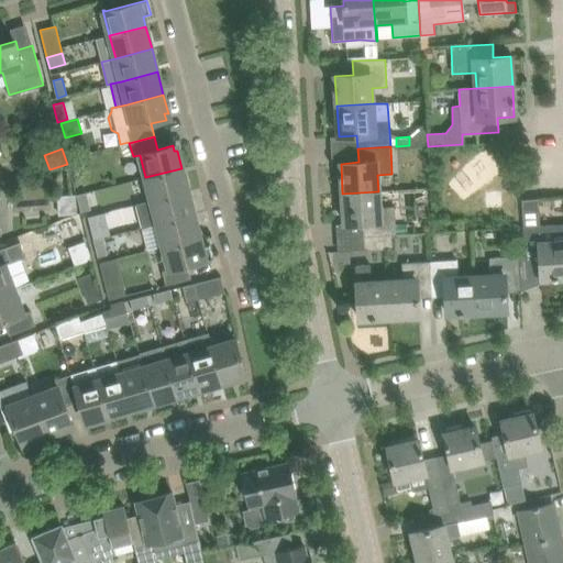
[(181,168),(145,177),(152,200),(188,191),(181,168)]
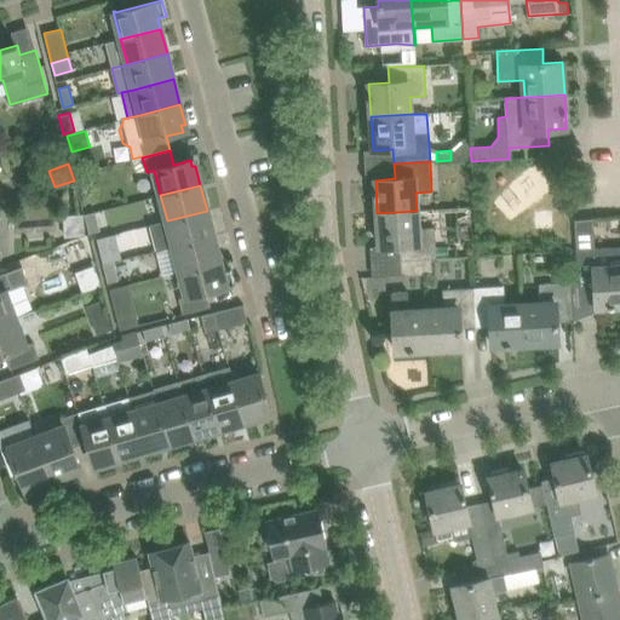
[(207,211),(167,220),(153,224),(159,250),(173,246),(213,235),(207,211)]
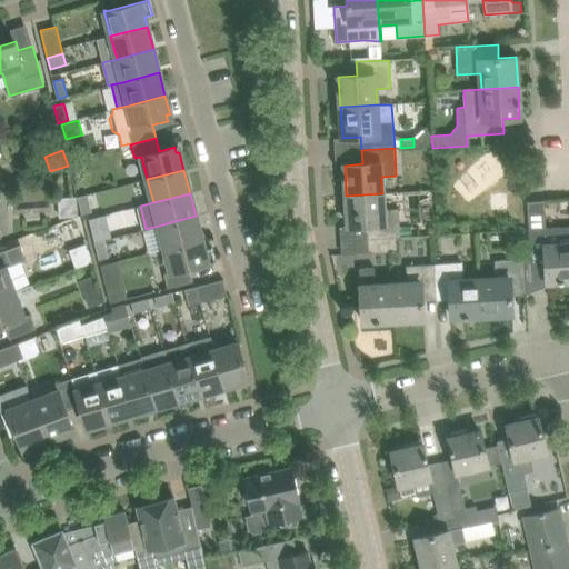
[(382,193),(346,196),(348,226),(366,225),(367,239),(396,237),(400,237),(398,209),(383,210),(382,193)]
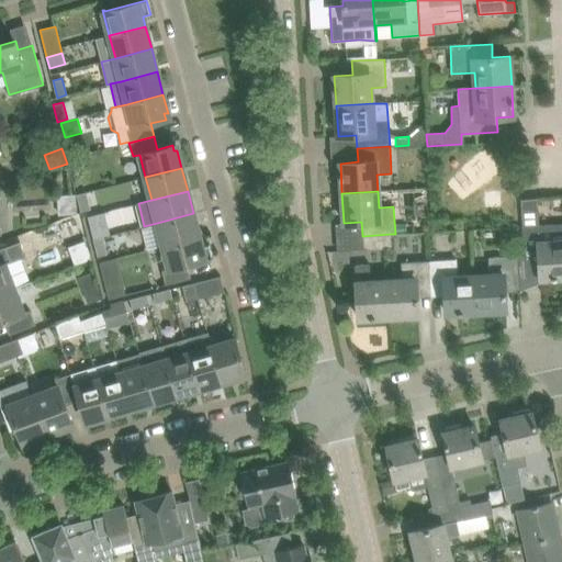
[(86,192),(76,194),(81,212),(90,210),(86,192)]
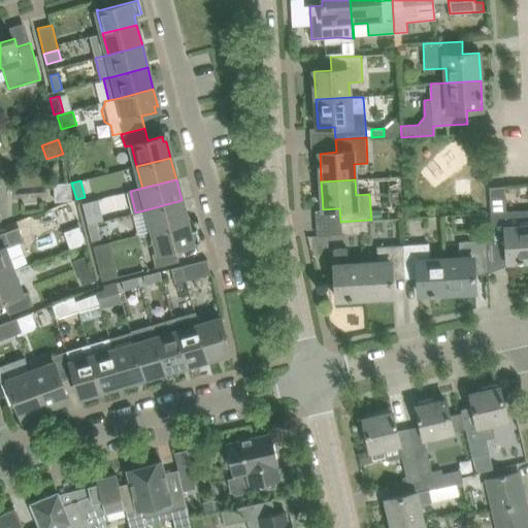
[(505,187),(490,188),(493,239),(506,238),(507,262),(527,260),(527,209),(506,211),(505,187)]
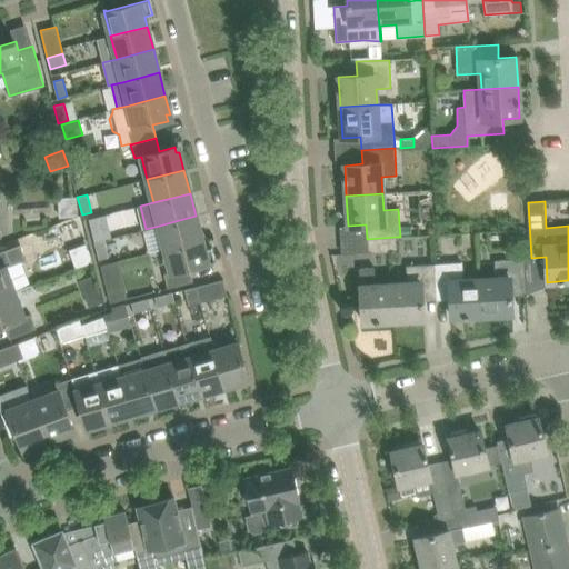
[(99,217),(89,219),(93,237),(95,242),(105,240),(110,238),(105,215),(99,217)]
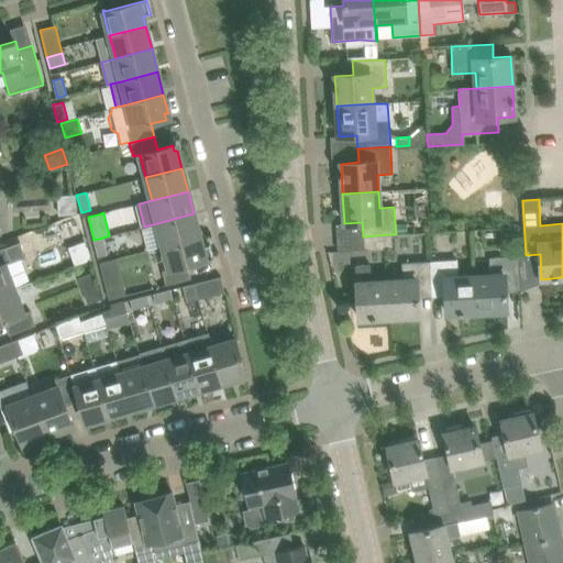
[(194,213),(157,223),(163,246),(199,236),(194,213)]
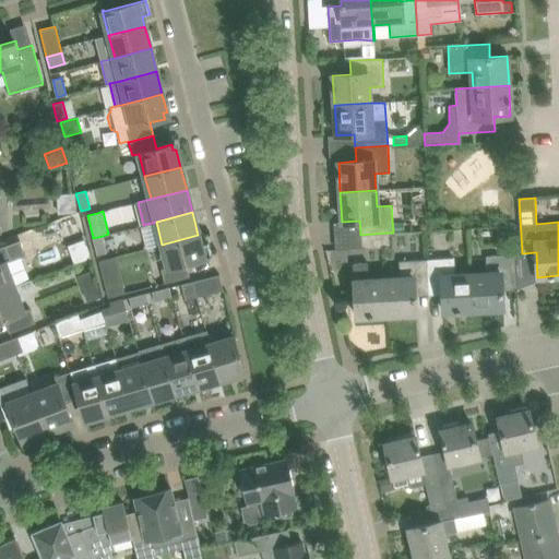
[(60,237),(85,232),(82,213),(56,217),(60,237)]
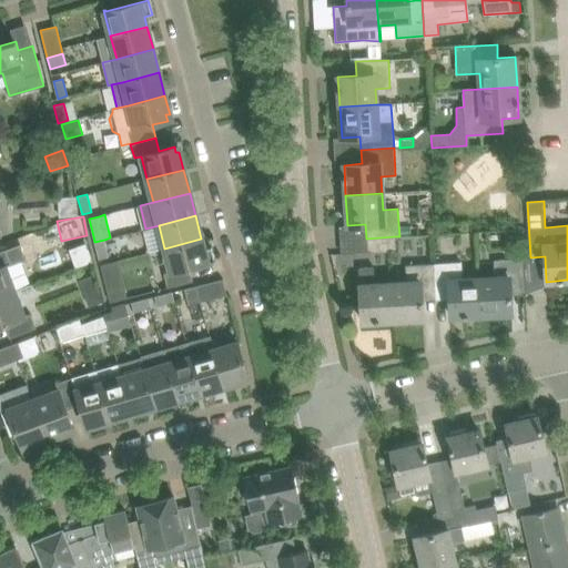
[(395,236),(366,239),(367,253),(396,251),(395,236)]
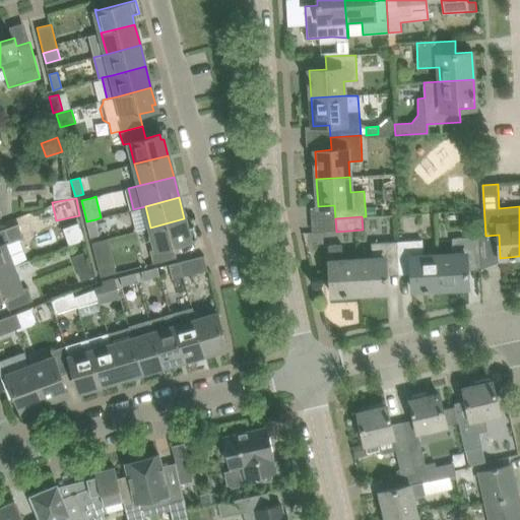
[(184,218),(150,228),(156,249),(149,251),(152,263),(177,258),(174,246),(197,240),(194,226),(187,228),(184,218)]
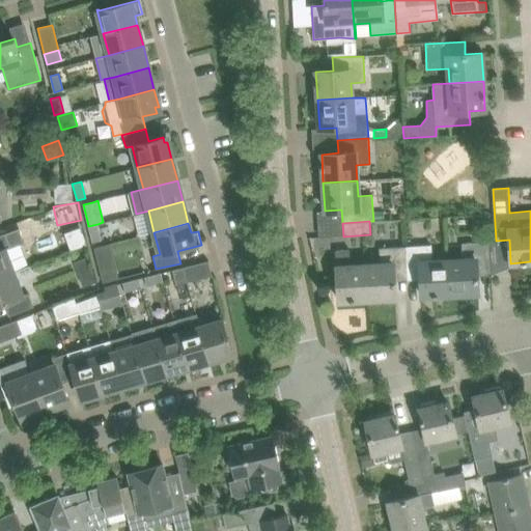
[(98,224),(88,226),(92,243),(102,240),(98,224)]
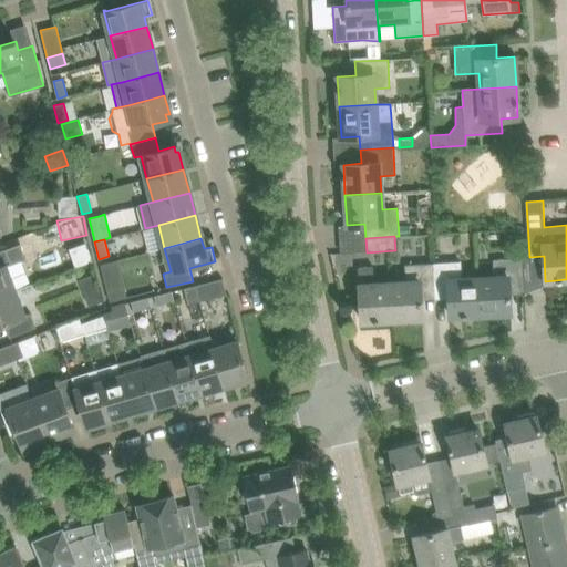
[(75,267),(93,260),(86,241),(69,247),(75,267)]
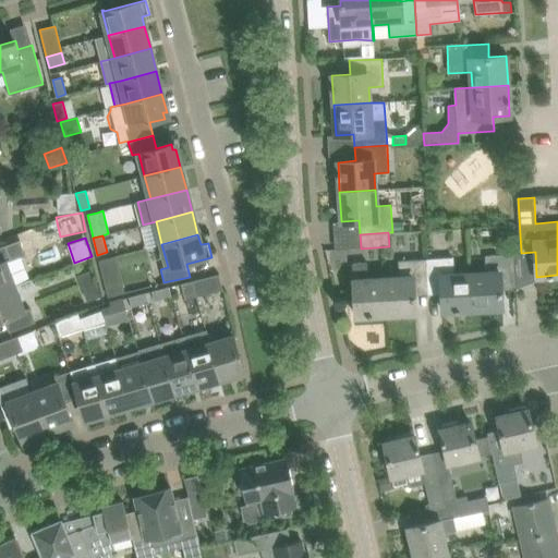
[(0,291),(14,287),(31,280),(22,256),(25,255),(20,240),(0,246),(0,291)]
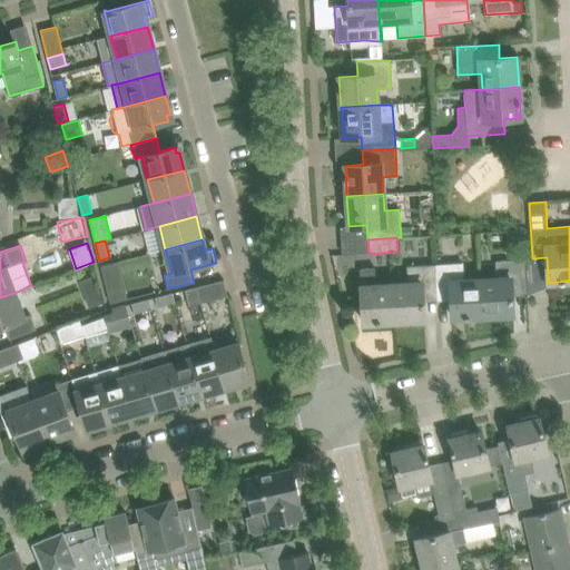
[(497,279),(481,279),(482,316),(513,314),(511,290),(526,288),(524,259),(495,262),(497,279)]
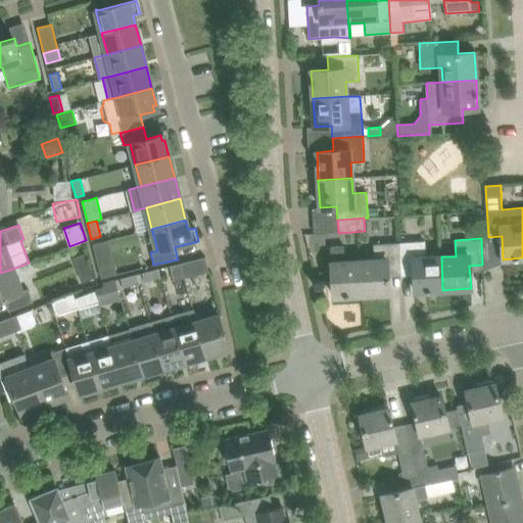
[(116,274),(108,240),(93,243),(101,278),(116,274)]
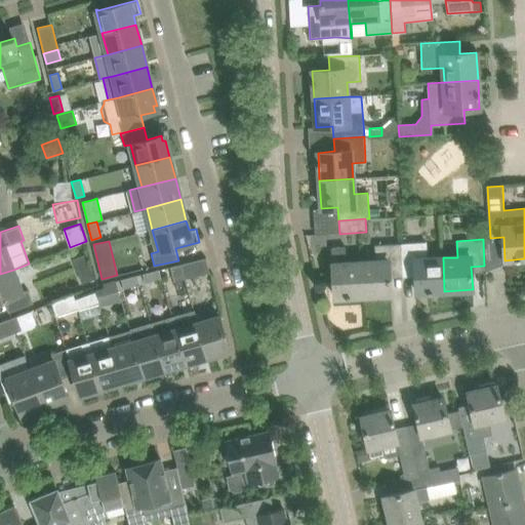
[(427,242),(400,244),(402,271),(415,270),(416,292),(444,291),(443,257),(428,258),(427,242)]
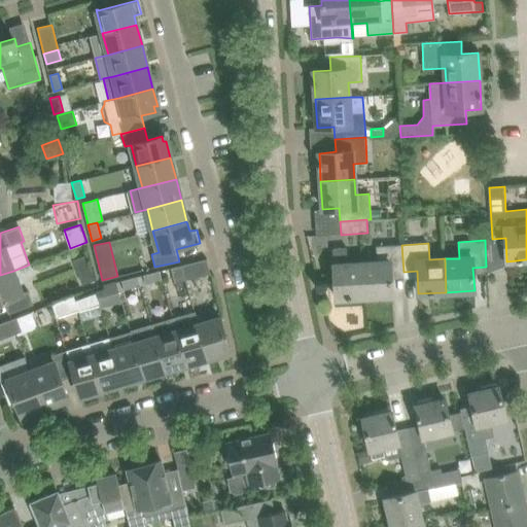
[(377,262),(361,264),(363,297),(392,295),(390,272),(403,272),(401,245),(376,246),(377,262)]
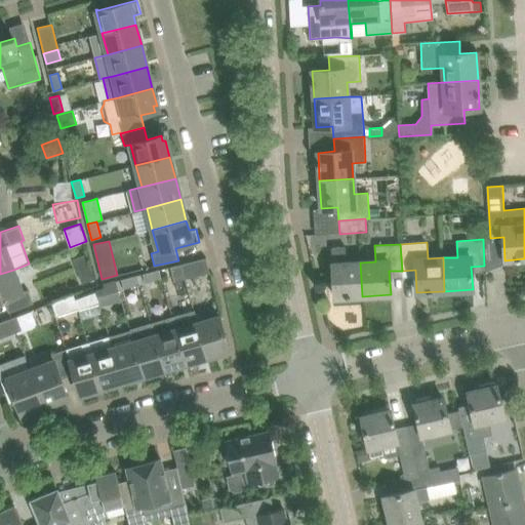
[(346,264),(346,247),(331,248),(334,297),(362,296),(360,263),(346,264)]
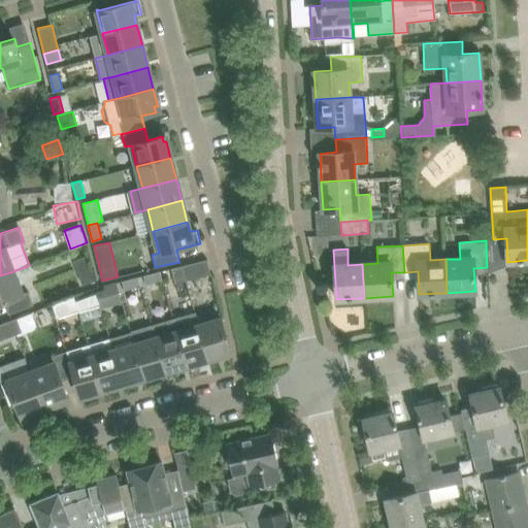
[(207,259),(182,266),(186,281),(211,274),(207,259)]
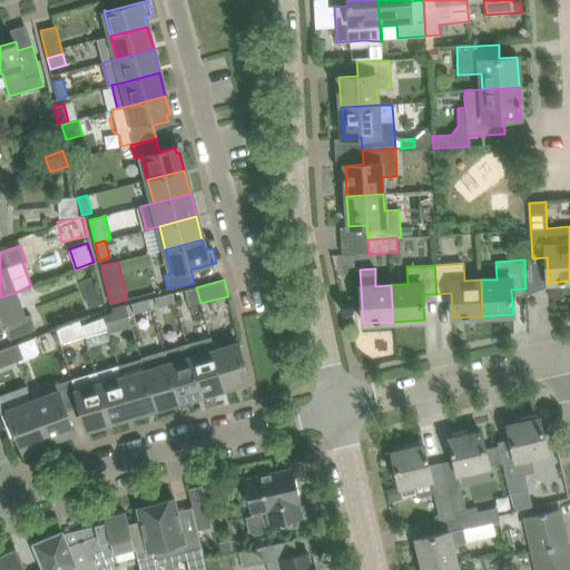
[(200,303),(196,287),(185,291),(189,306),(200,303)]
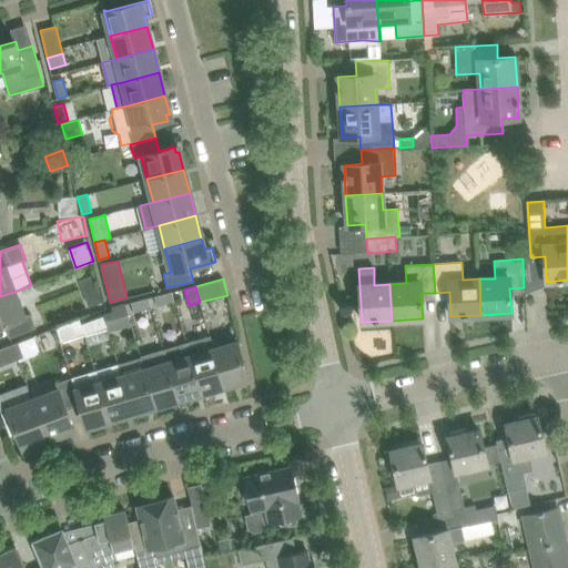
[(14,292),(0,296),(0,326),(4,325),(9,338),(36,328),(30,314),(23,316),(14,292)]
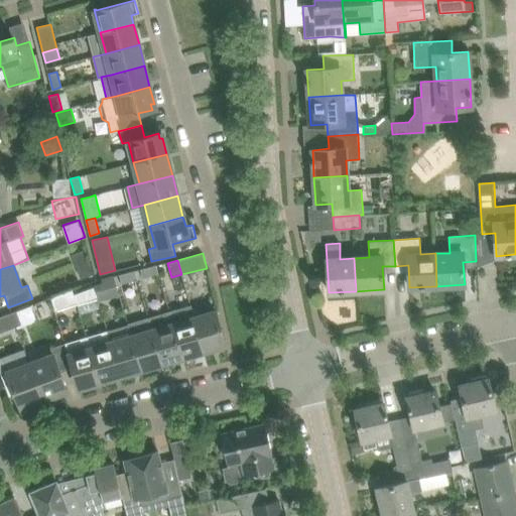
[(156,265),(140,269),(142,278),(158,274),(156,265)]
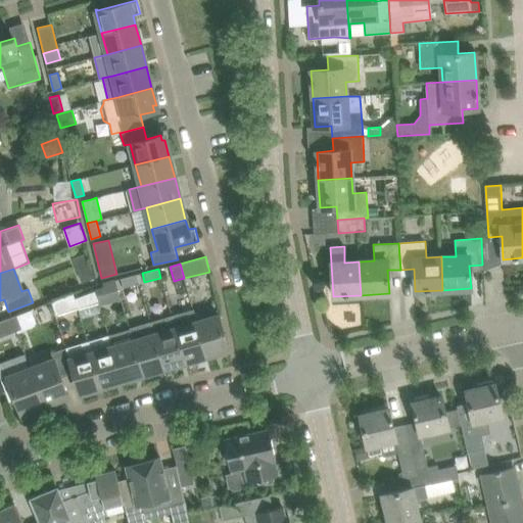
[(137,274),(121,278),(123,287),(139,283),(137,274)]
